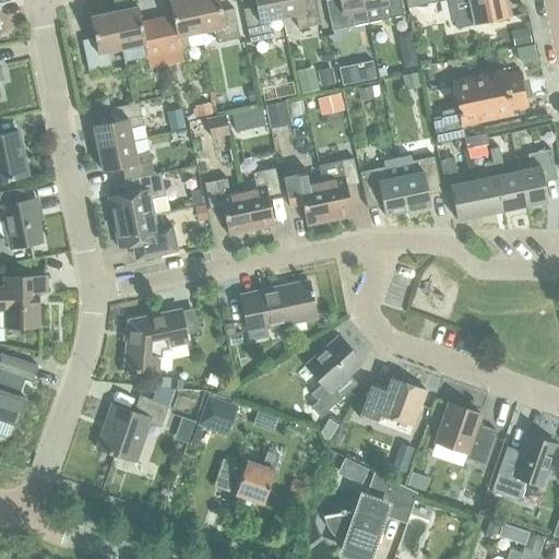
[(200,32),(193,0),(168,0),(171,14),(156,18),(157,24),(164,55),(181,50),(194,47),(203,45),(201,32),(200,32)]
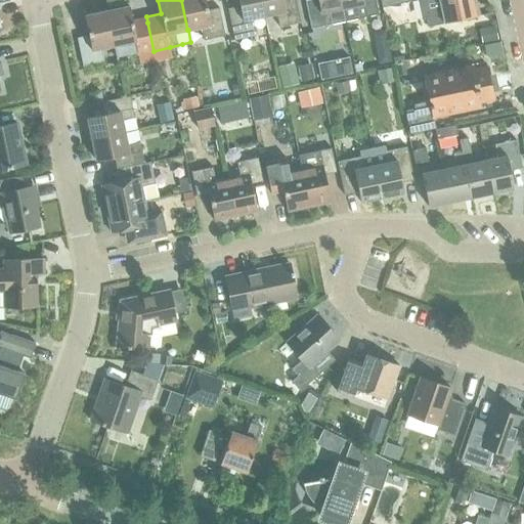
[(205,0),(181,0),(187,30),(188,30),(201,28),(203,40),(224,36),(219,8),(207,10),(205,0)]
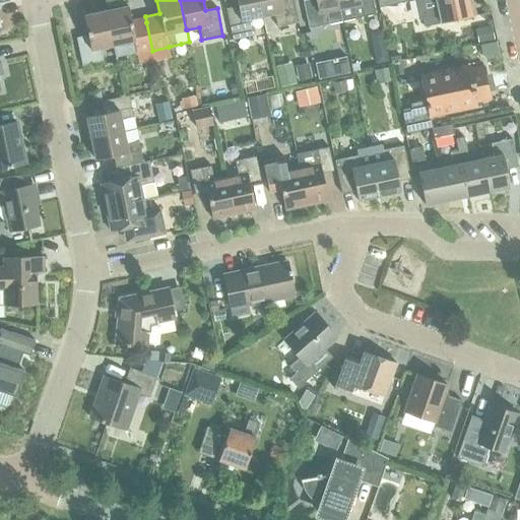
[(262,16),(258,0),(236,0),(238,6),(225,8),(232,40),(254,36),(250,18),(262,16)]
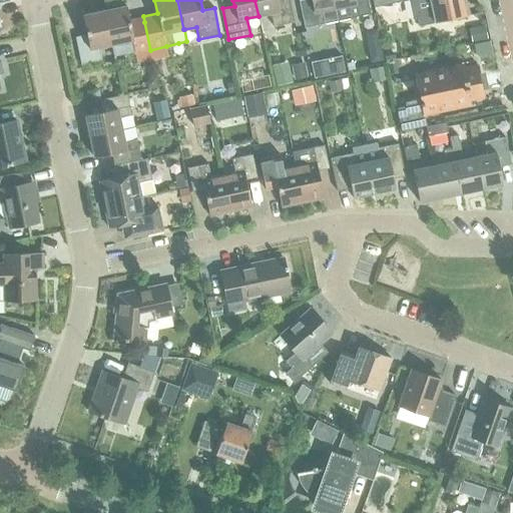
[(254,0),(259,16),(271,13),(273,26),(294,22),(289,0),(254,0)]
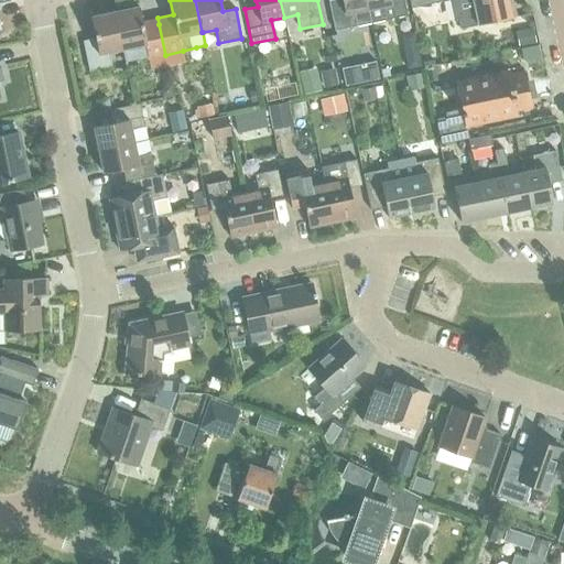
[(331,0),(328,0),(335,31),(358,26),(371,23),(368,9),(366,0),(331,0)]
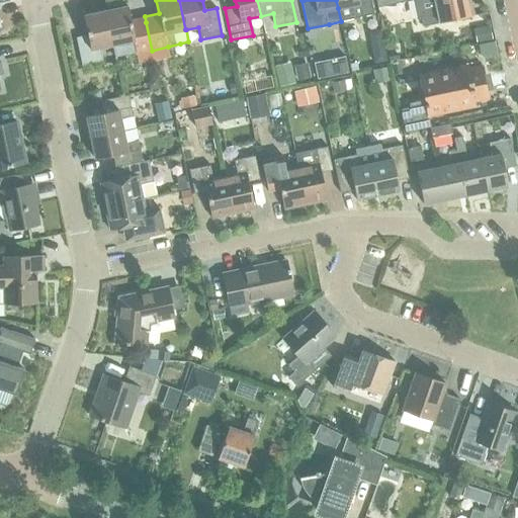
[(336,0),(338,8),(341,21),(374,14),(370,0),(336,0)]
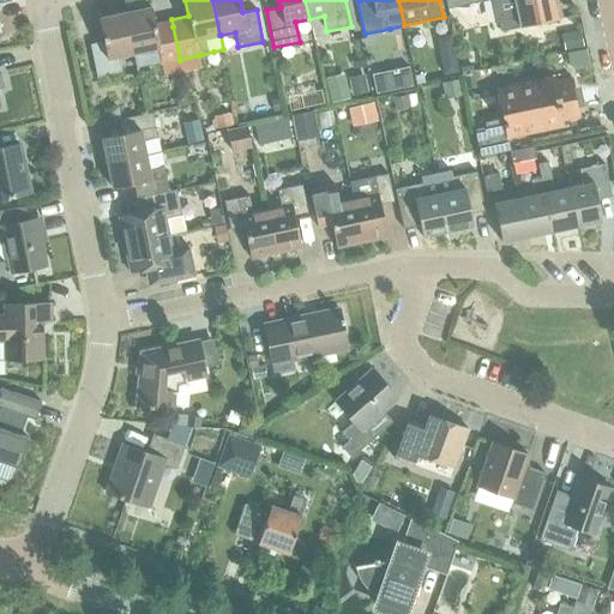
[(479,0),(480,0),(488,0),(494,22),(499,20),(501,31),(559,18),(554,0),(479,0)]
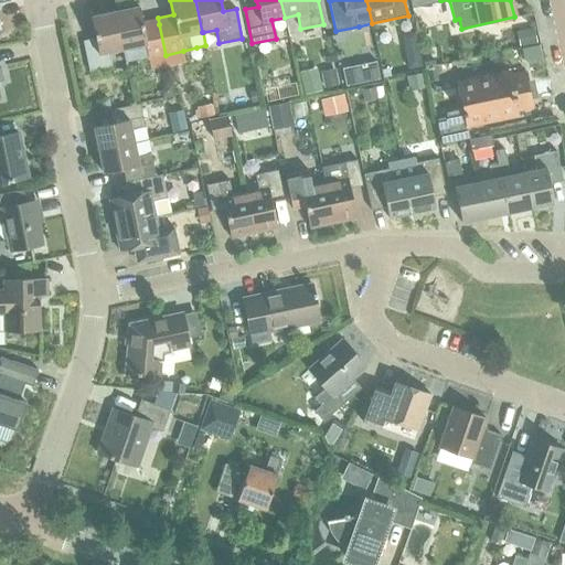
[(139,7),(115,12),(123,50),(126,63),(139,61),(148,59),(166,55),(159,24),(158,18),(142,21),(139,7)]
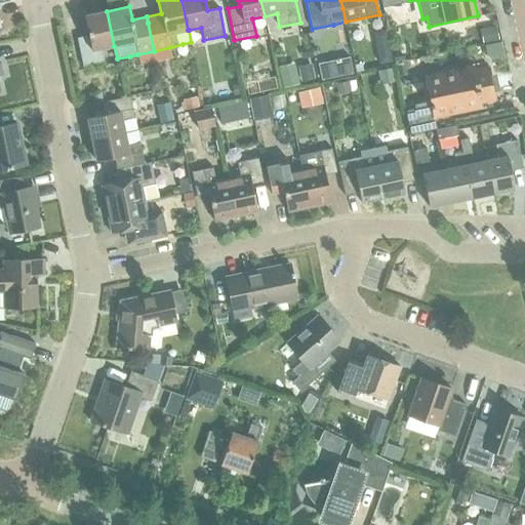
[(9,26),(19,24),(17,7),(7,9),(9,26)]
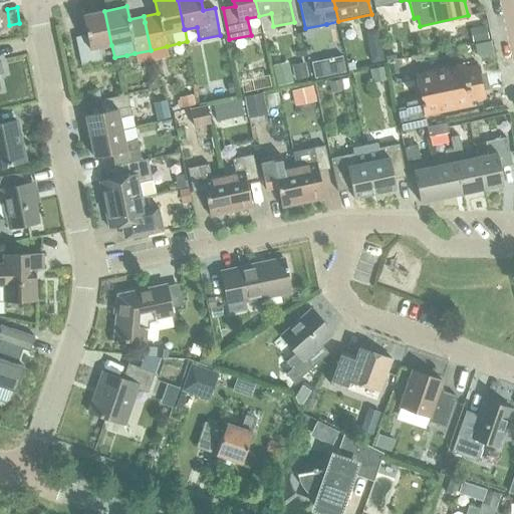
[(111,45),(104,11),(82,15),(86,35),(75,37),(81,64),(101,60),(99,47),(111,45)]
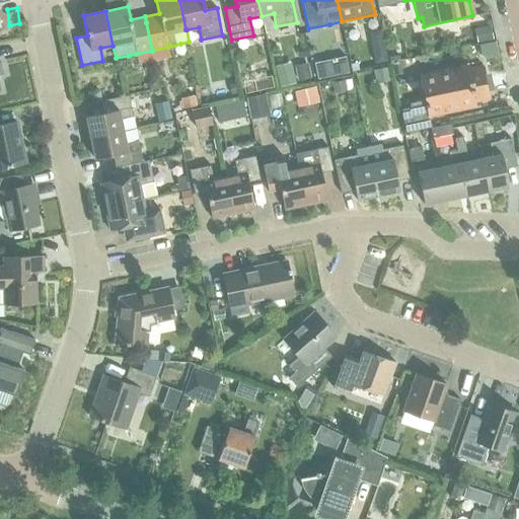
[(322,74),(353,69),(350,52),(319,57),(322,74)]
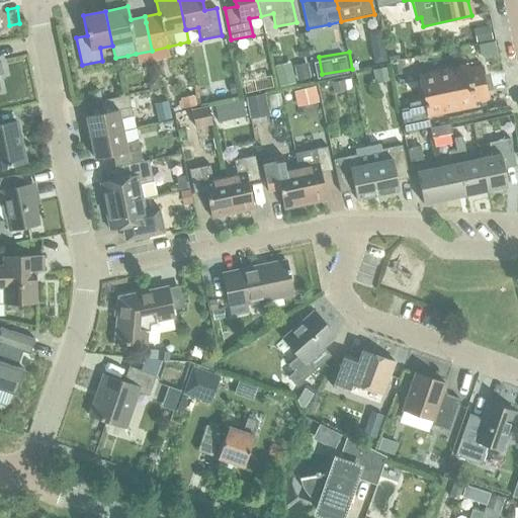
[(409,103),(409,107),(400,109),(405,132),(430,126),(428,117),(475,108),(473,102),(486,100),(486,101),(489,100),(481,65),(479,65),(479,67),(466,69),(465,64),(418,74),(424,100),(409,103)]
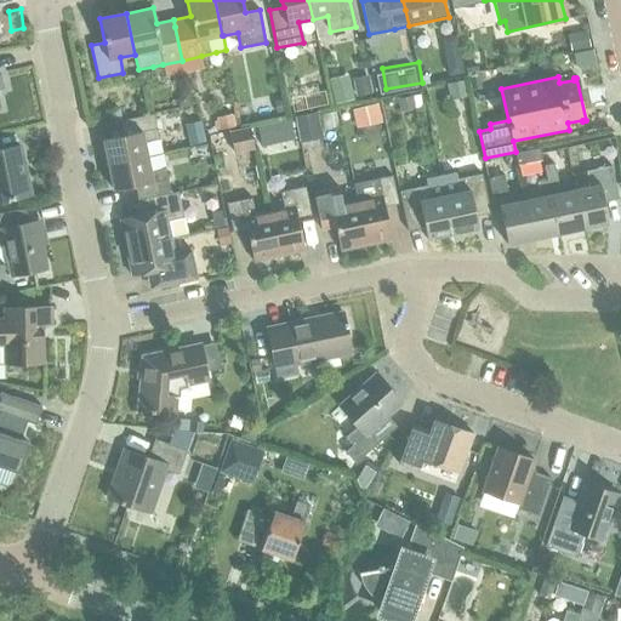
[(359,123),(386,120),(383,96),(358,98),(359,123)]
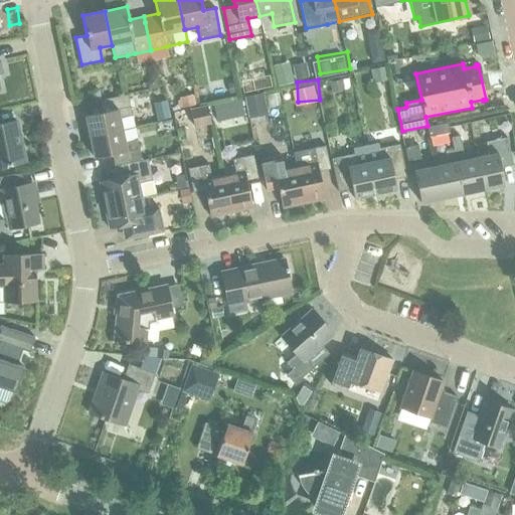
[(196,90),(180,94),(183,105),(199,101),(196,90)]
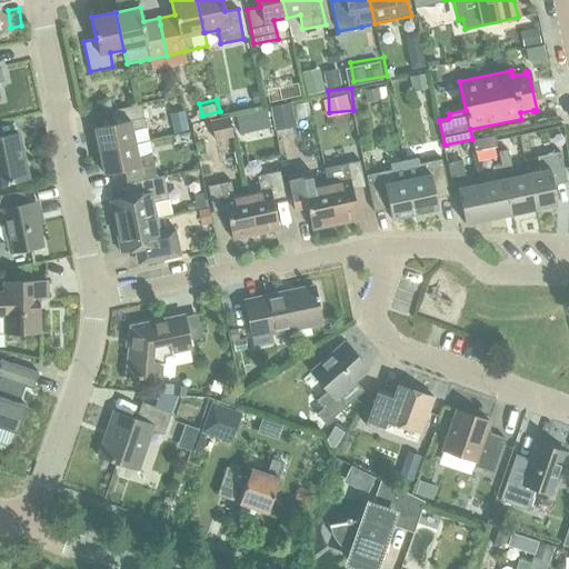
[(269,107),(269,108),(276,131),(296,127),(291,102),(269,107)]
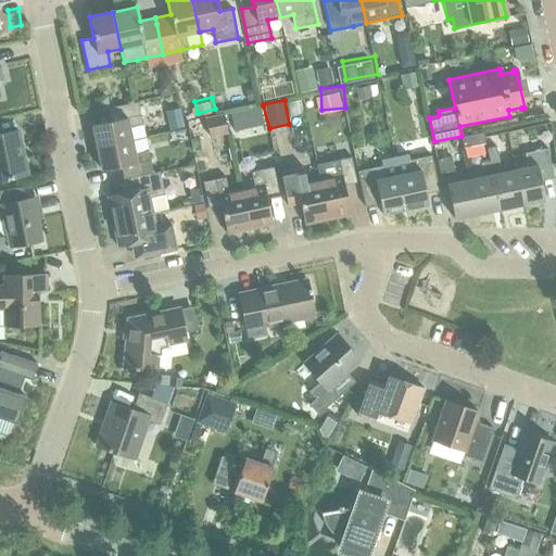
[(92,125),(97,148),(131,140),(129,127),(143,125),(138,102),(109,108),(111,121),(92,125)]
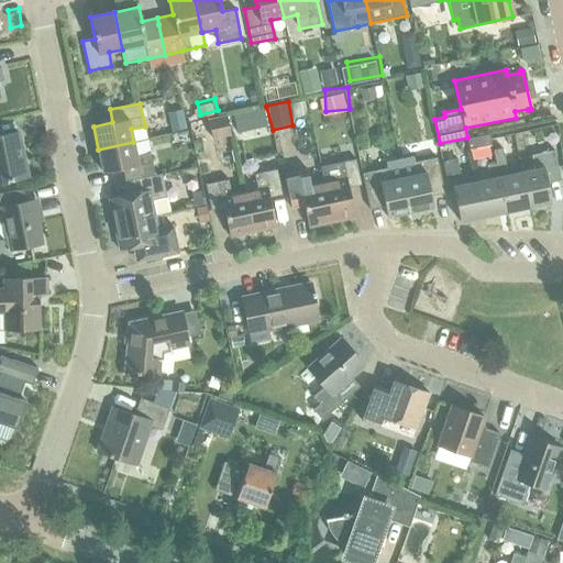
[(274,135),(273,130),(266,107),(252,111),(257,140),(273,135),(274,135)]
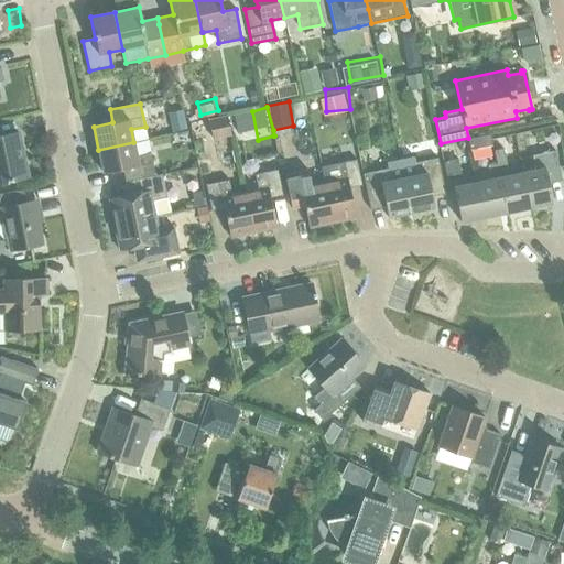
[(227,116),(208,119),(213,140),(231,136),(227,116)]
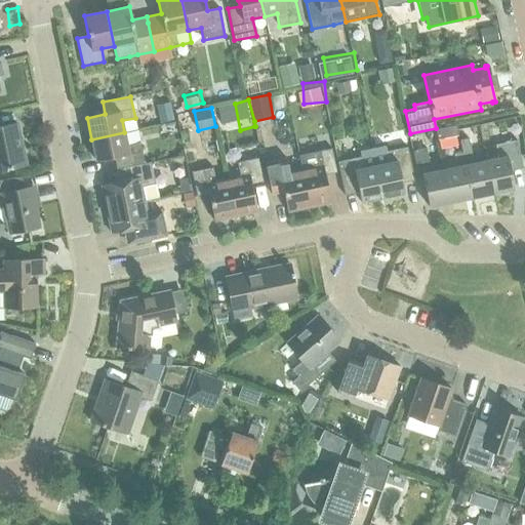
[(6,168),(26,164),(16,123),(0,126),(0,168),(6,167),(6,168)]
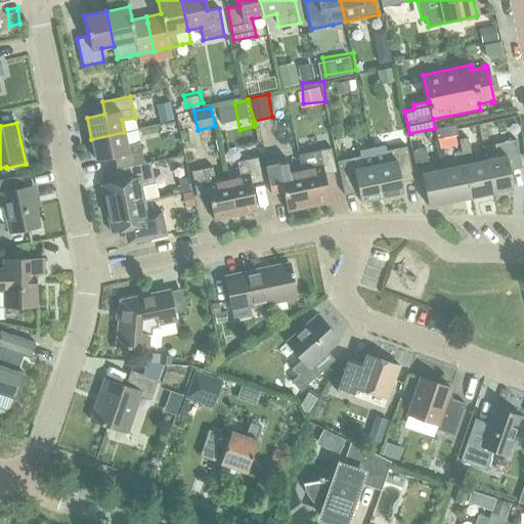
[(434,129),(436,139),(457,135),(455,125),(434,129)]
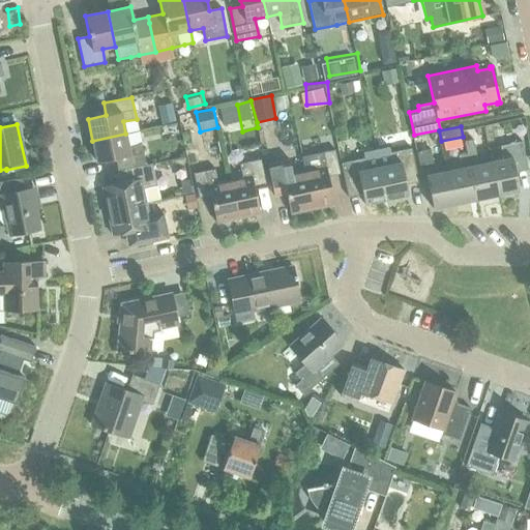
[(121,170),(146,165),(141,143),(128,146),(125,134),(92,141),(97,163),(115,158),(118,171),(121,170)]
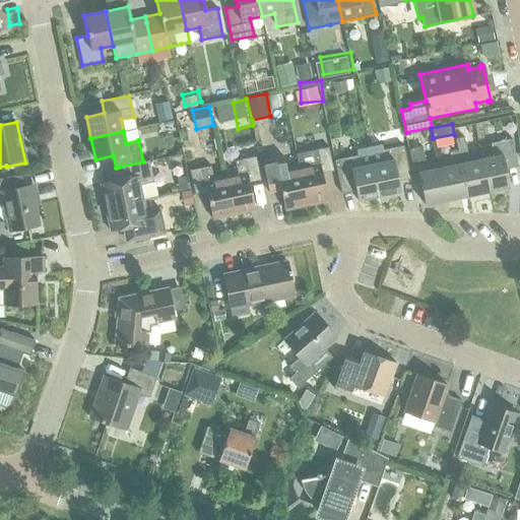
[(268,134),(271,147),(283,144),(280,132),(268,134)]
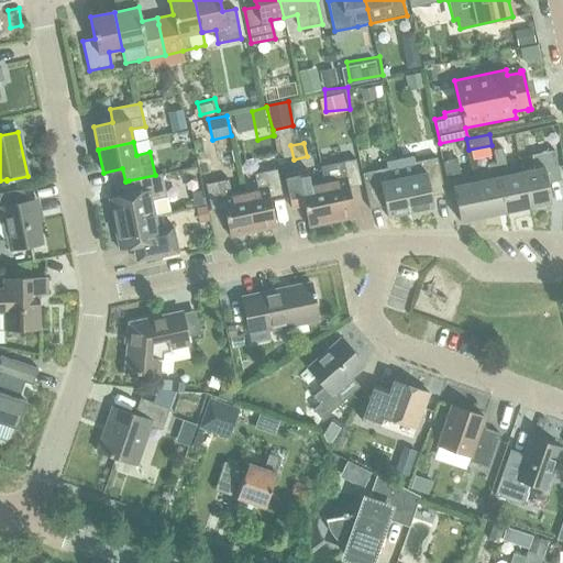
[(493,151),(496,164),(506,212),(528,208),(521,172),(508,175),(503,148),(493,151)]
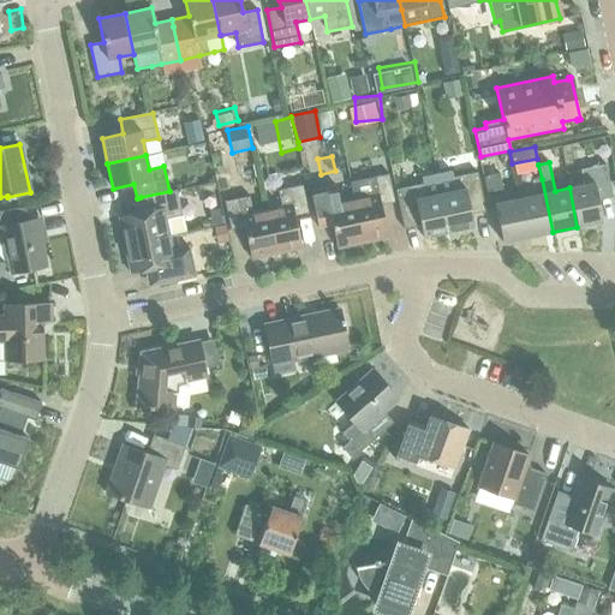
[(583,185),(569,187),(577,227),(603,221),(598,201),(613,197),(605,165),(580,169),(583,185)]
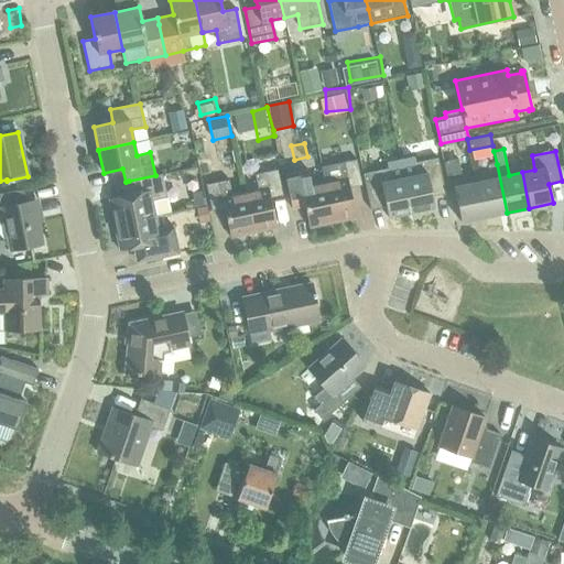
[(415,175),(403,177),(411,213),(434,208),(432,197),(445,194),(437,158),(412,163),(415,175)]
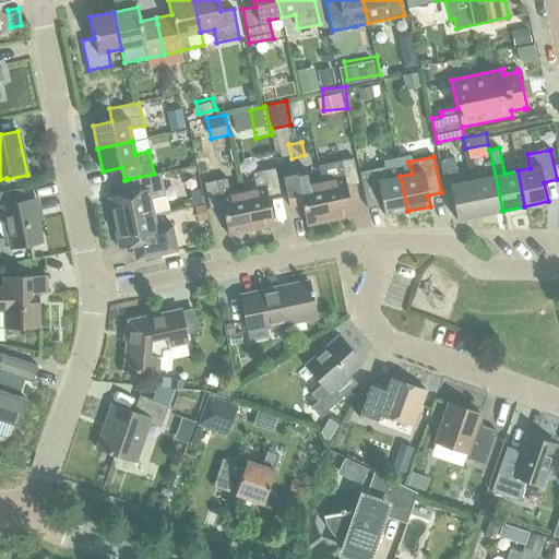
[(479,215),(473,180),(459,183),(453,157),(440,161),(442,174),(447,174),(456,221),(479,215)]
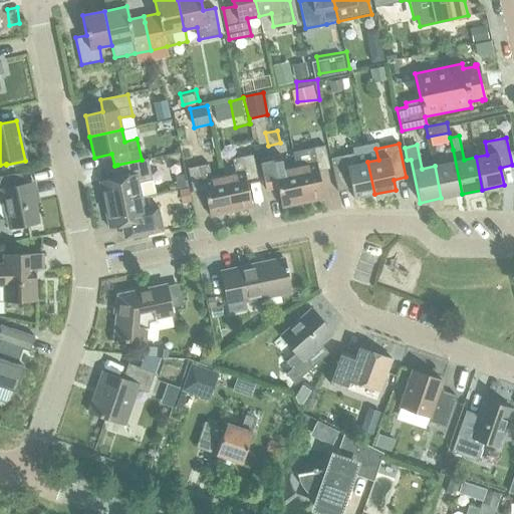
[(303,150),(292,153),(295,166),(303,203),(324,198),(318,171),(329,169),(324,146),(303,150)]
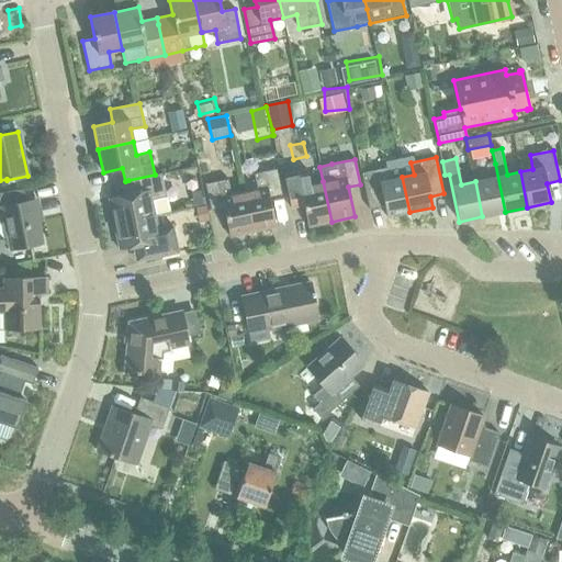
[(489,179),(475,181),(482,216),(505,212),(495,164),(485,165),(489,179)]
